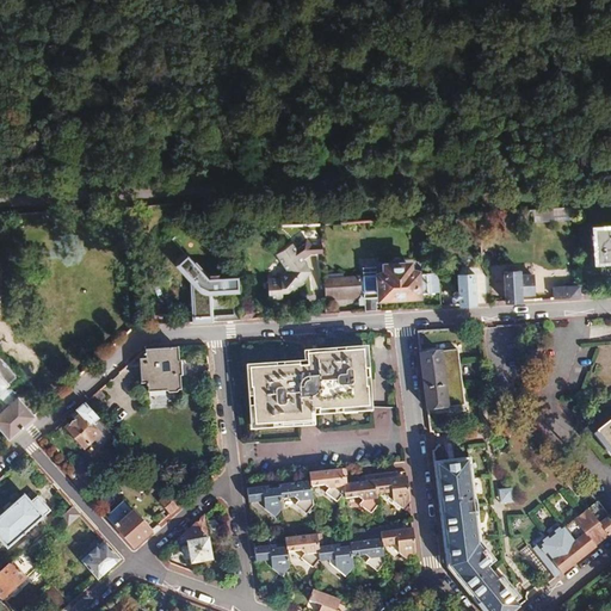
[(610,224),(592,226),(594,261),(610,259),(610,224)]
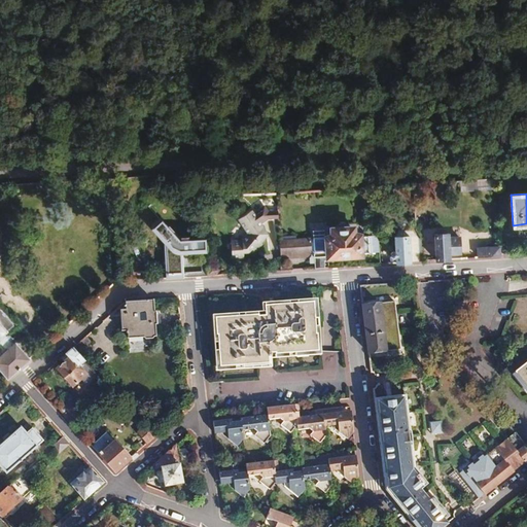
[(261,205),(251,212),(257,220),(262,217),(273,216),(273,210),(266,210),(261,205)]
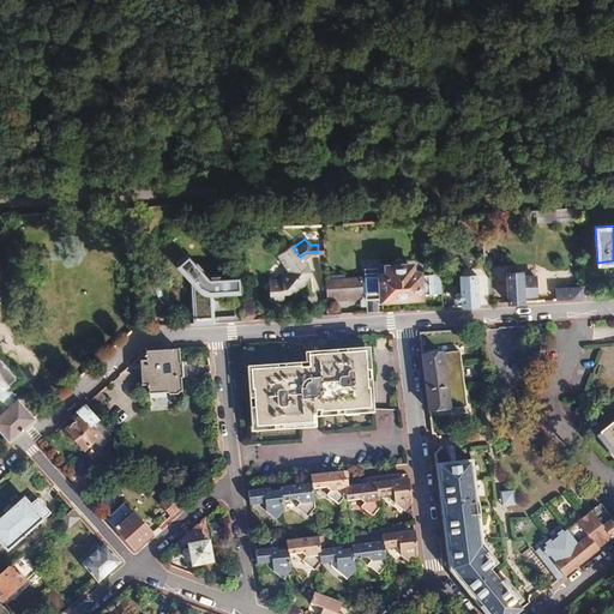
[(275,254),(286,271),(277,281),(266,282),(268,301),(283,300),(283,295),(289,295),(292,293),(288,289),(296,280),(300,282),(309,271),(300,257),(293,247),(290,244),(275,254)]
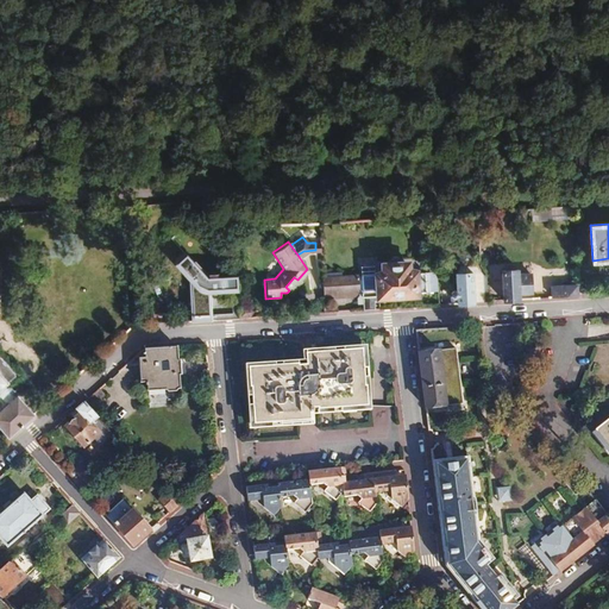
[(184,321),(206,320),(203,293),(231,290),(230,275),(200,277),(180,253),(168,264),(182,280),(184,321)]
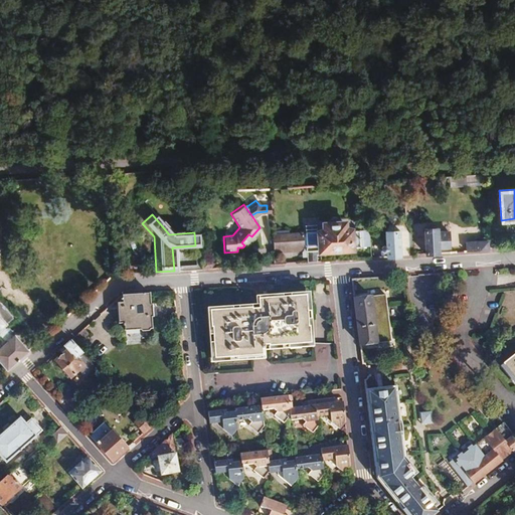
[(288,233),(288,234),(289,247),(305,247),(305,250),(302,250),(302,251),(302,256),(306,256),(306,262),(317,261),(316,254),(319,249),(362,246),(361,229),(351,230),(349,228),(347,228),(345,228),(343,228),(342,221),(324,223),(325,228),(320,230),(320,232),(317,232),(317,230),(304,231),(304,233),(301,233),(301,232),(288,233)]
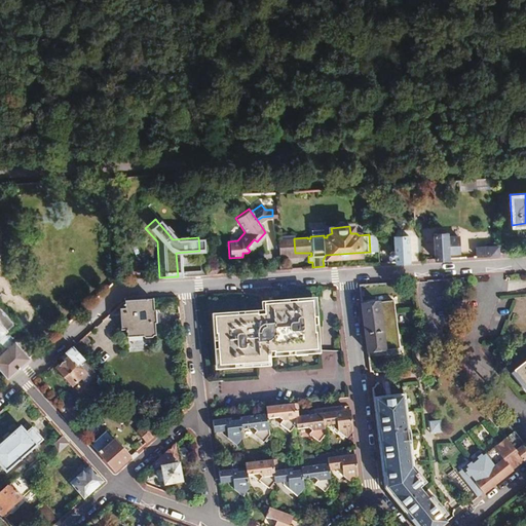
[(309,228),(310,236),(324,235),(323,227),(309,228)]
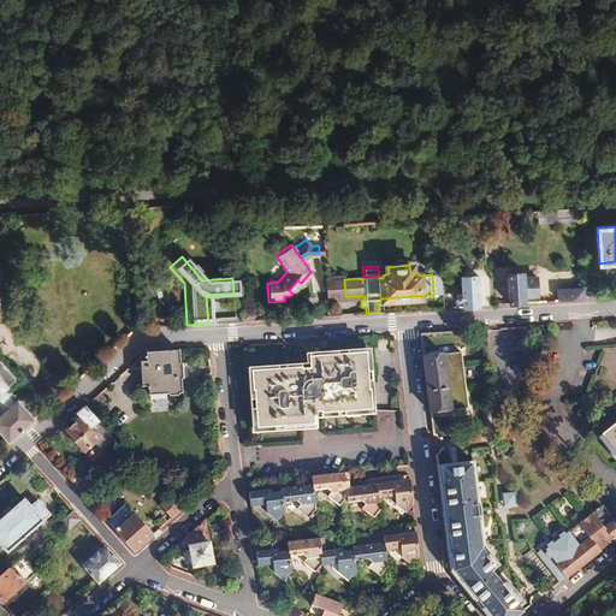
[(523,272),(507,273),(509,303),(538,301),(537,277),(533,277),(533,273),(529,274),(529,277),(523,278),(523,272)]
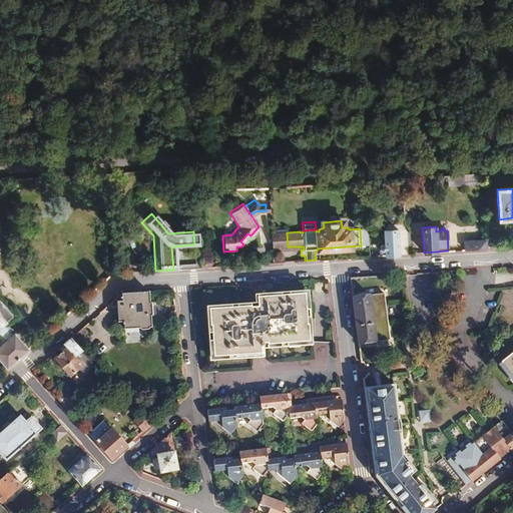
[(382,243),(380,244),(380,247),(382,249),(385,249),(385,254),(399,254),(397,228),(384,229),(384,242),(382,243)]
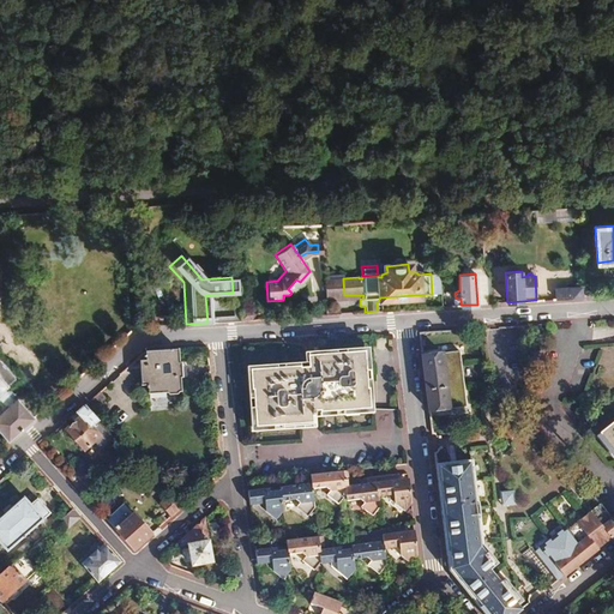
[(300,282),(296,280),(288,289),(292,293),(294,294),(301,284),(300,282)]
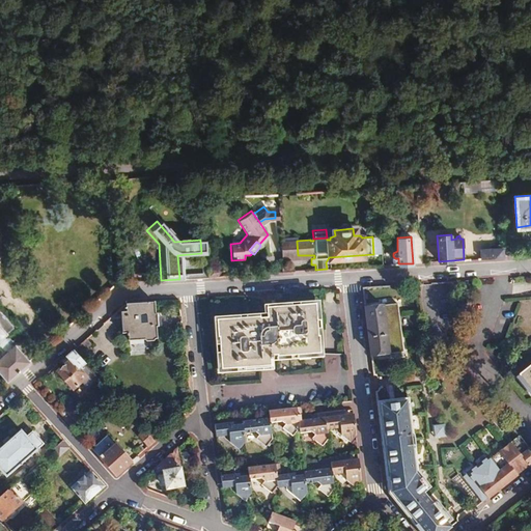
[(297,242),(280,243),(281,256),(281,260),(311,259),(311,258),(314,258),(314,255),(298,255),(297,242)]
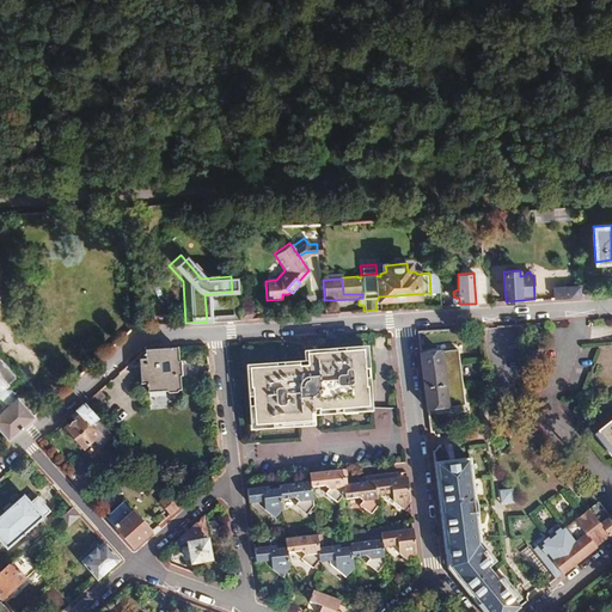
[(554,286),(534,287),(536,299),(555,298),(555,288),(555,287),(554,286)]
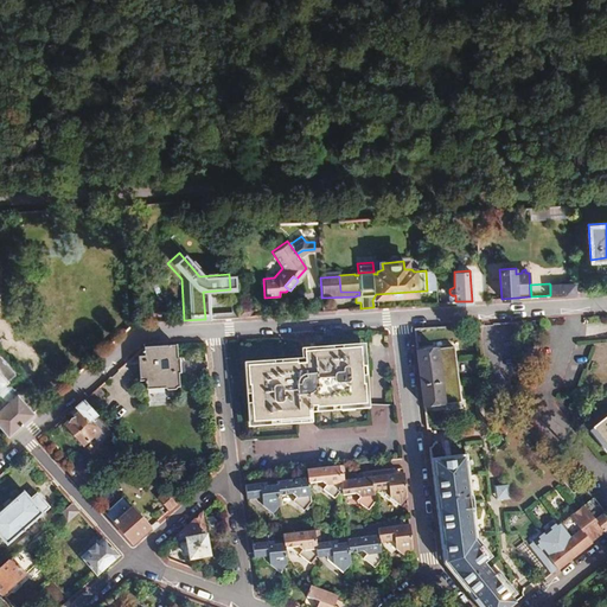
[(550,285),(550,286),(550,295),(575,294),(575,283),(550,285)]
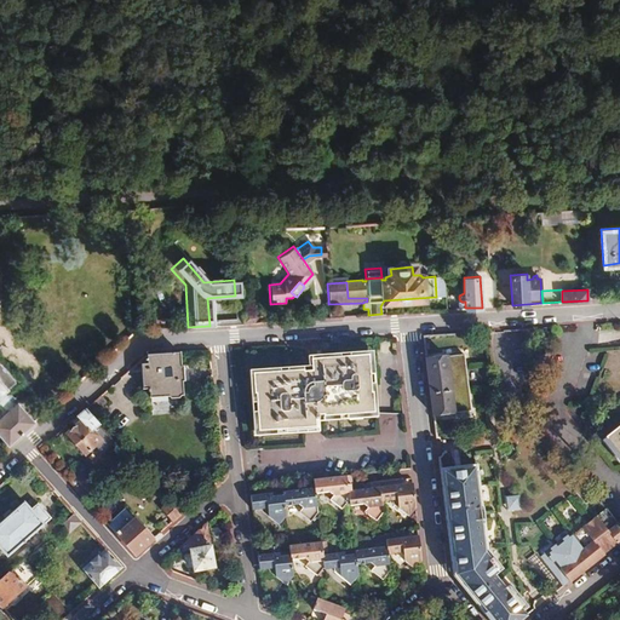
[(246,308),(240,314),(242,323),(253,323),(257,316),(246,308)]
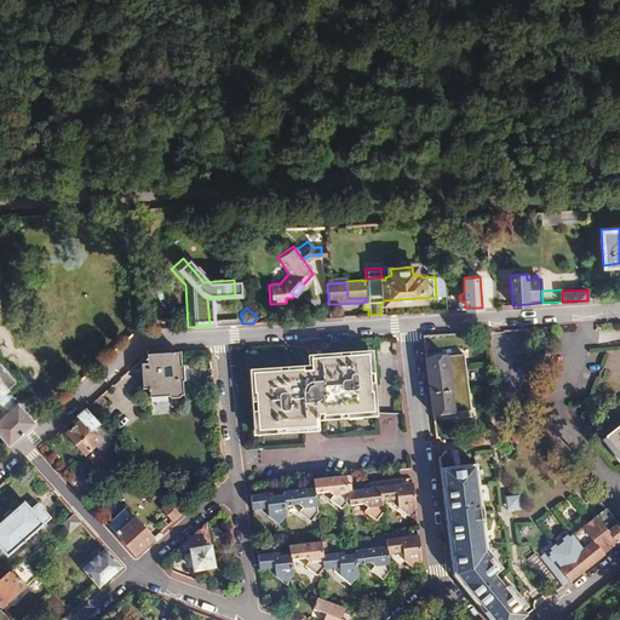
[(144,355),(145,365),(147,391),(147,400),(166,399),(167,401),(177,400),(178,397),(182,397),(181,384),(182,383),(181,367),(178,367),(177,354),(144,355)]
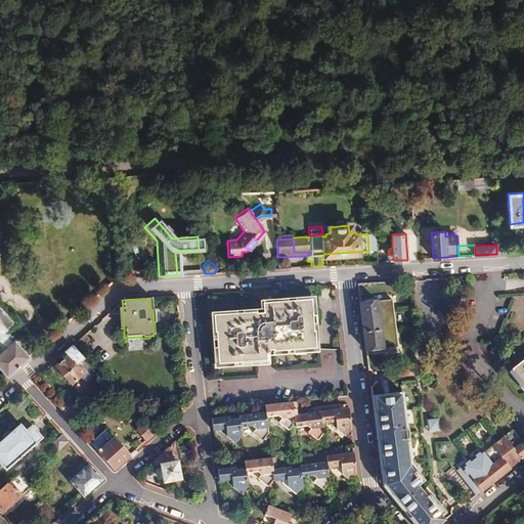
[(392,299),(360,303),(365,350),(398,347),(392,299)]
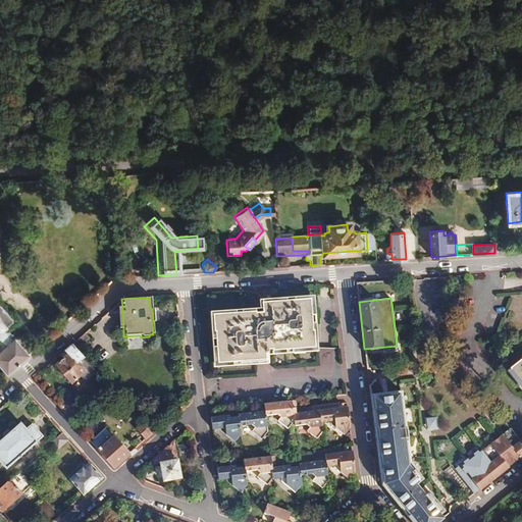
[(268,314),(211,315),(211,332),(213,332),(214,363),(264,361),(264,351),(313,349),(312,332),(311,332),(309,300),(268,301),(268,314)]
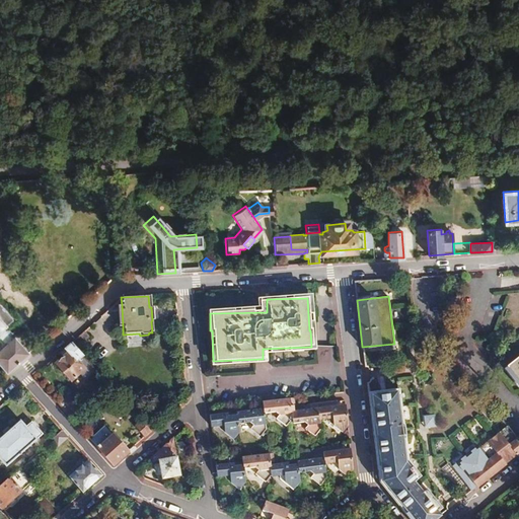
[(0,364),(6,371),(28,352),(14,335),(10,338),(1,327),(5,322),(0,316),(0,364)]
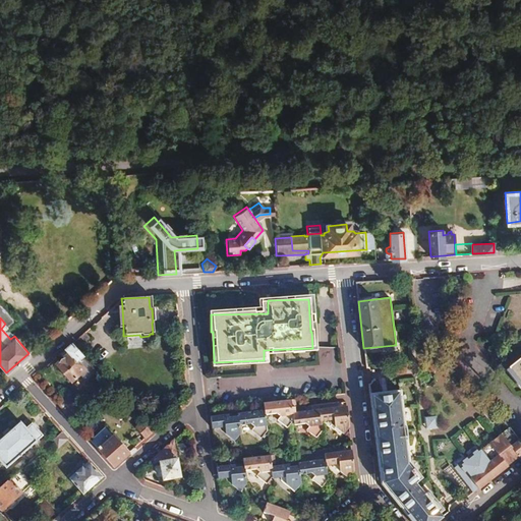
[(85,331),(75,339),(80,345),(91,337),(85,331)]
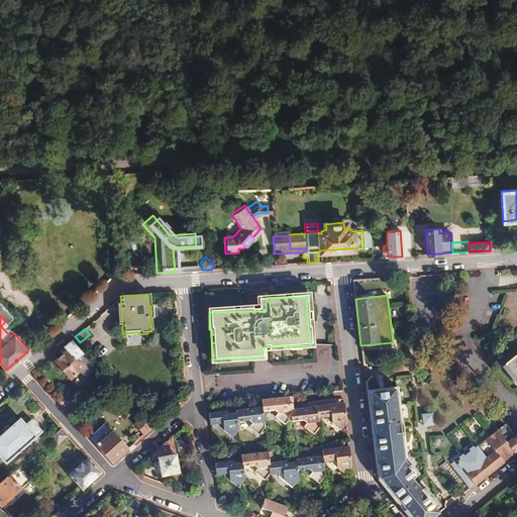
[(68,351),(57,362),(71,379),(79,371),(86,378),(95,369),(81,352),(71,340),(64,346),(68,351)]
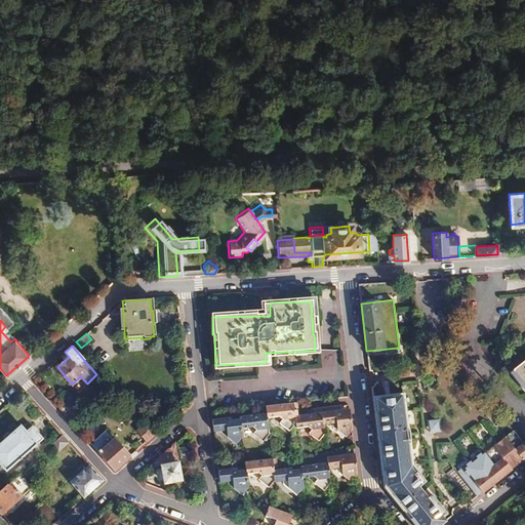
[(524,360),(512,370),(524,387),(524,360)]
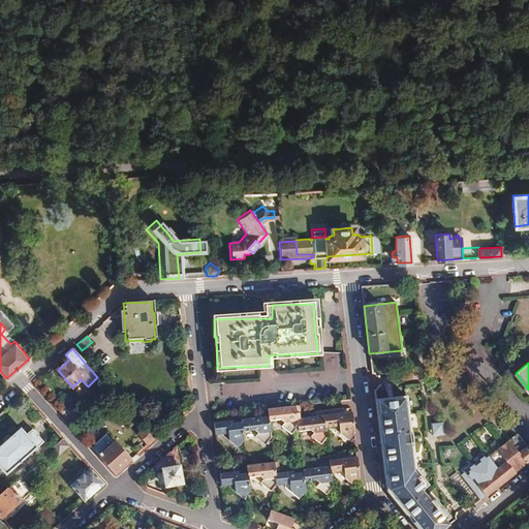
[(414,470),(406,397),(375,400),(386,491),(416,528),(442,528),(445,526),(442,523),(448,518),(436,502),(436,501),(436,500),(436,499),(435,499),(435,498),(434,498),(433,498),(432,498),(431,498),(430,498),(430,499),(429,499),(429,500),(429,501),(419,491),(427,485),(414,470)]
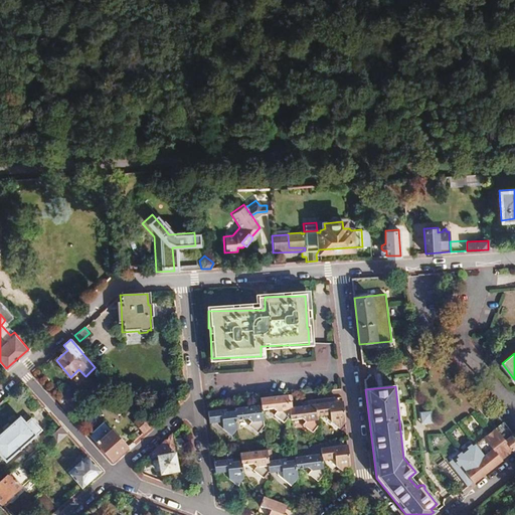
[(262,409),(269,408),(276,414),(273,417),(283,424),(289,416),(288,407),(287,403),(285,403),(284,395),(260,398),(261,404),(261,407),(262,409)]
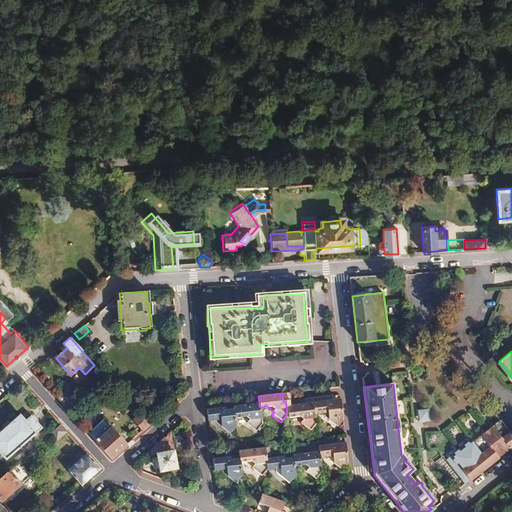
[(71,394),(61,403),(72,415),(82,407),(71,394)]
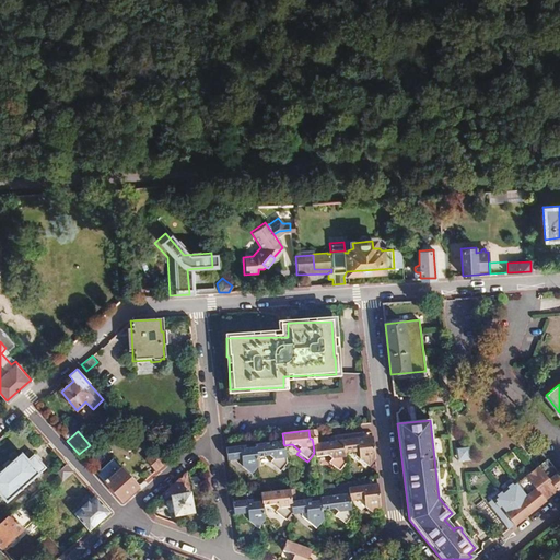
[(341,440),(342,445),(343,454),(357,452),(361,456),(359,461),(368,467),(374,459),(372,442),(362,443),(361,438),(341,440)]
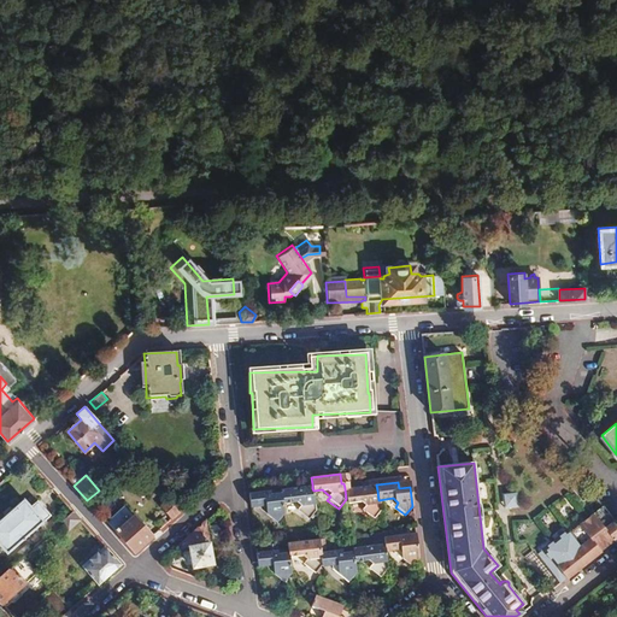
[(280,489),(281,494),(282,504),(294,503),(300,507),(297,511),(309,519),(316,511),(313,491),(312,488),(303,489),(303,486),(280,489)]
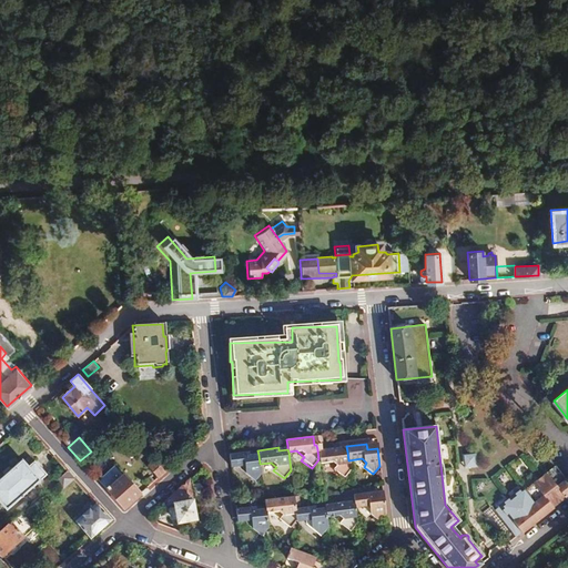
[(317,449),(318,459),(320,463),(327,462),(334,468),(332,472),(342,479),(350,469),(348,460),(347,452),(336,452),(336,447),(317,449)]
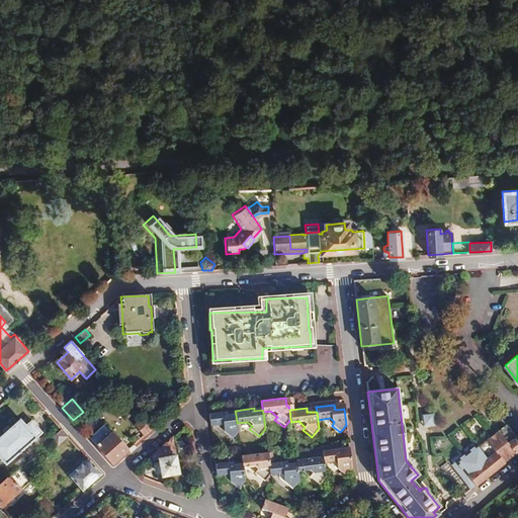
[(227,412),(207,413),(209,426),(223,424),(227,428),(224,432),(232,438),(238,431),(237,423),(236,415),(227,415),(227,412)]
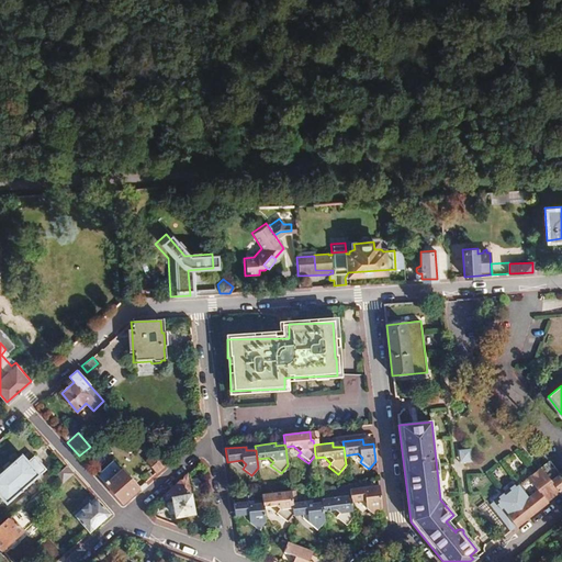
[(456,449),(456,462),(469,462),(469,448),(456,449)]
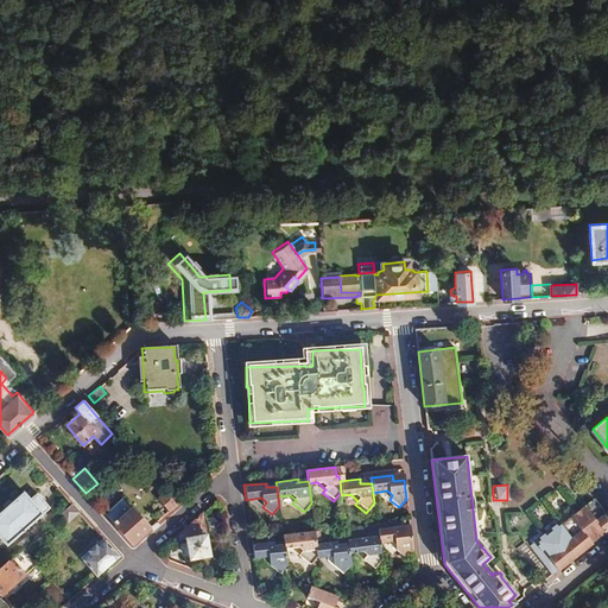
[(607,514),(584,486),(575,493),(584,505),(605,532),(607,529),(607,514)]
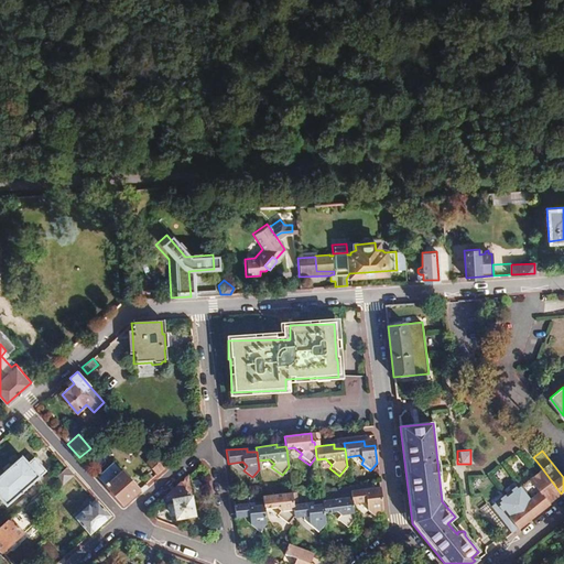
[(26,463),(21,457),(0,475),(0,500),(6,506),(45,472),(33,457),(26,463)]
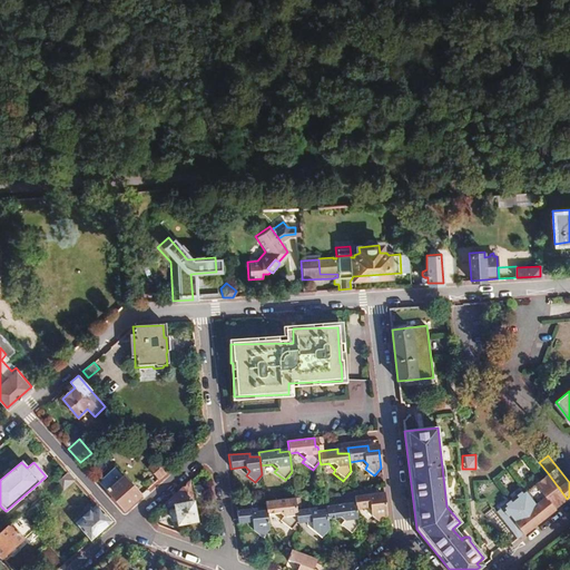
[(154,463),(147,469),(157,481),(159,479),(164,474),(154,463)]
